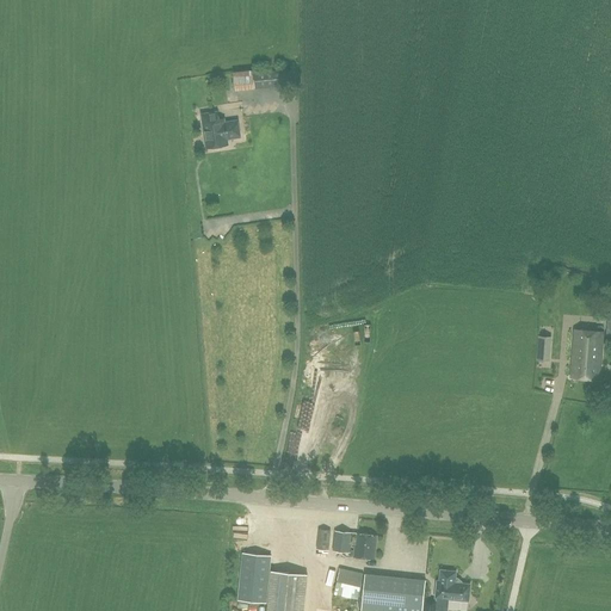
[(294,86),(292,71),(253,74),(253,71),(234,73),(235,92),(254,90),(294,86)]
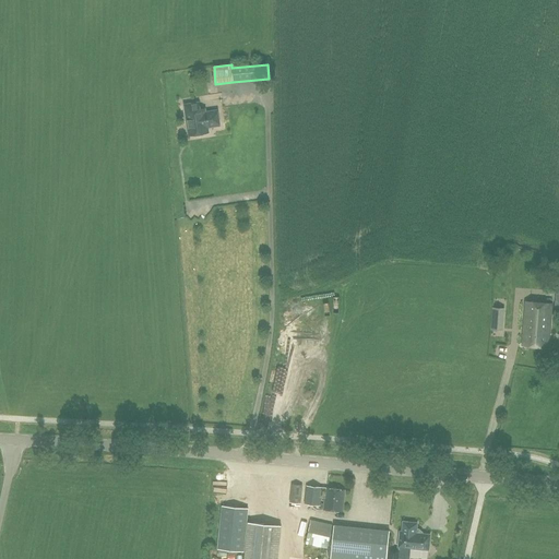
[(188,105),(189,111),(185,113),(189,137),(205,134),(204,132),(207,131),(207,128),(219,127),(217,110),(205,113),(204,109),(200,110),(199,103),(188,105)]
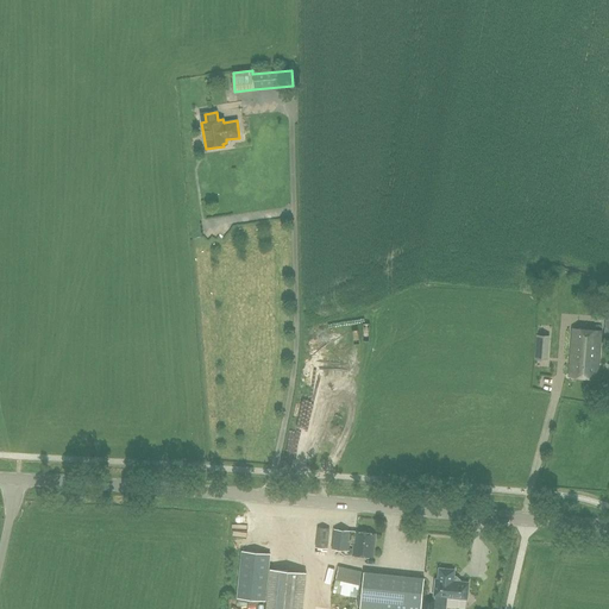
[(572,328),(569,376),(597,378),(601,331),(572,328)]
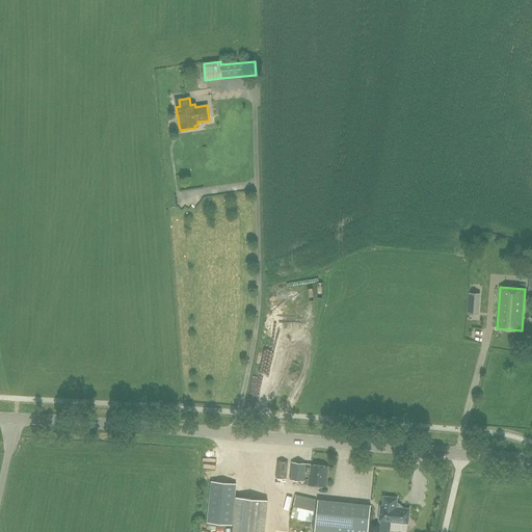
[(221,466),(225,453),(213,449),(209,460),(221,466)]
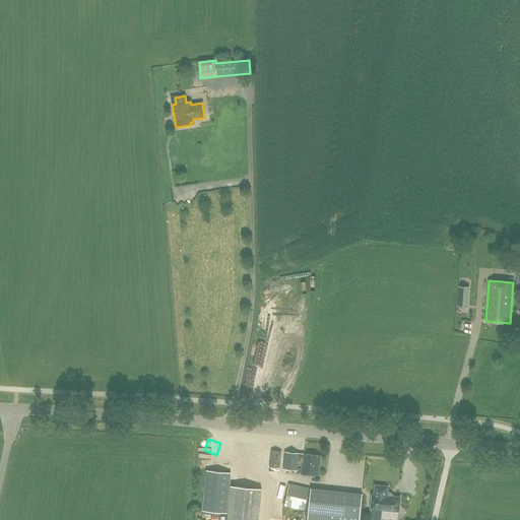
[(282,452),(271,451),(269,468),(280,469),(282,452)]
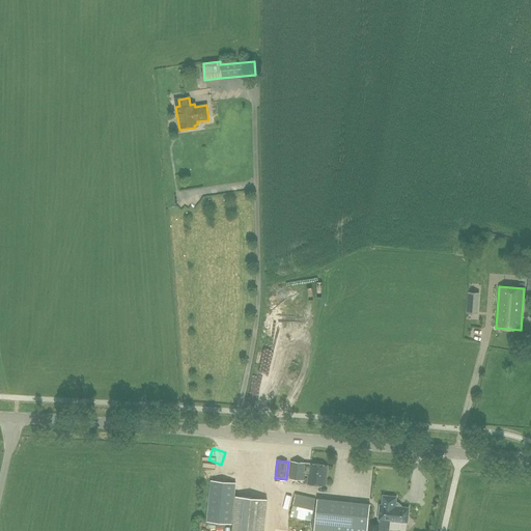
[(305,472),(308,473),(308,484),(326,485),(327,465),(290,462),(289,479),(304,480),(305,472)]
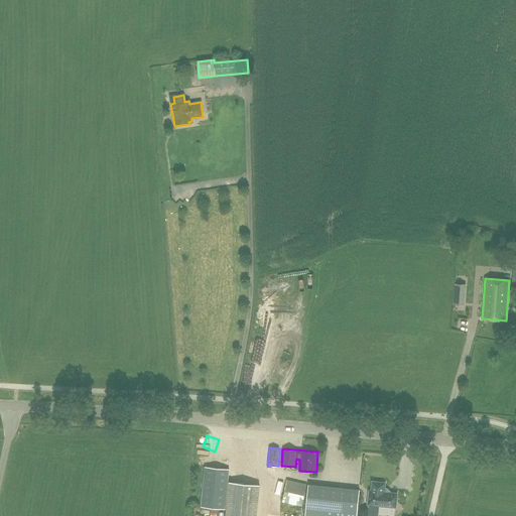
[(201,507),(225,510),(229,470),(205,467),(201,507)]
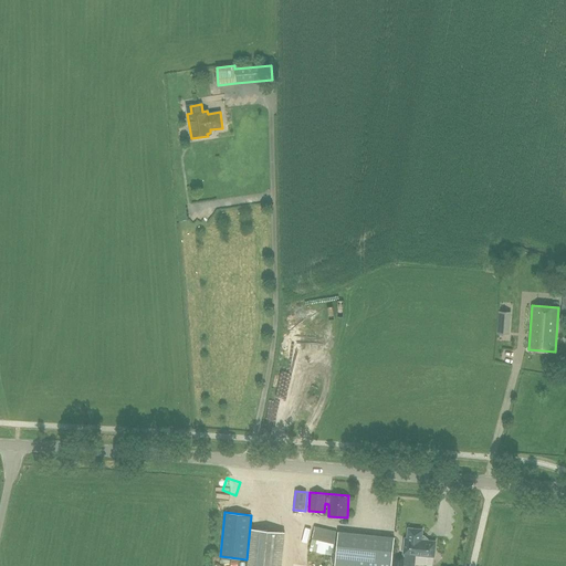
[(336,531),(316,526),(314,526),(310,546),(308,552),(331,556),(336,531)]
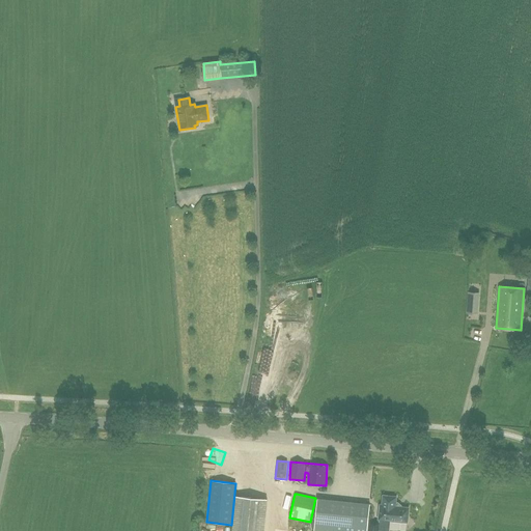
[(383,505),(380,505),(379,519),(401,522),(401,519),(404,516),(408,516),(409,508),(400,507),(400,506),(398,503),(395,503),(396,497),(388,496),(383,499),(383,505)]
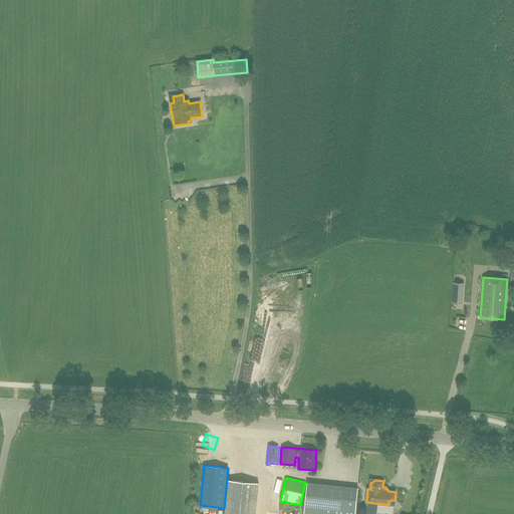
[(228,481),(225,513),(255,513),(259,484),(228,481)]
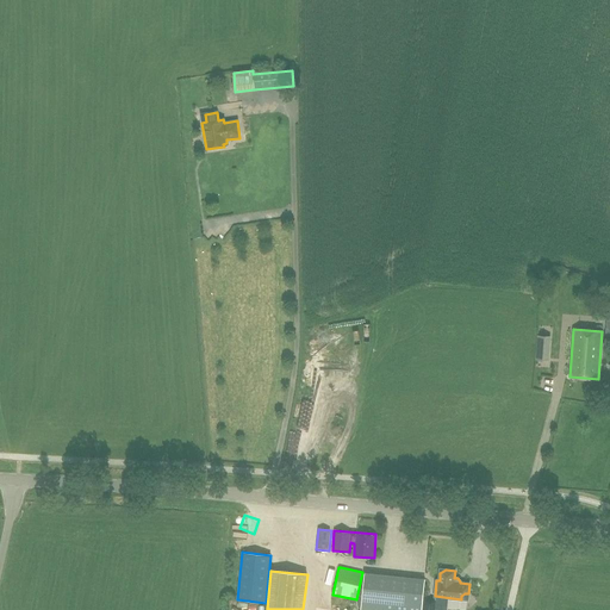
[(361,609),(374,609),(421,609),(425,579),(365,573),(361,609)]
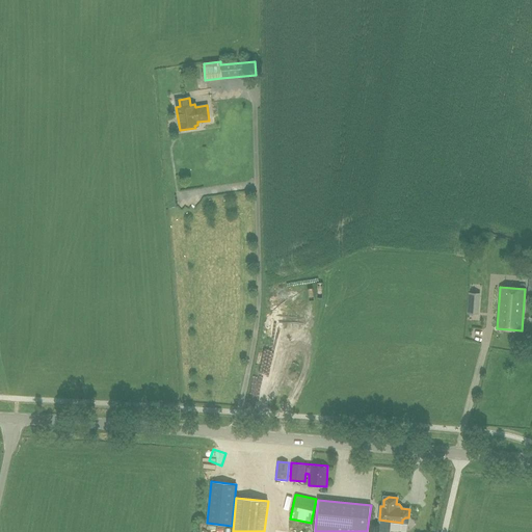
[(378,531),(380,524),(370,523),(368,531),(378,531)]
